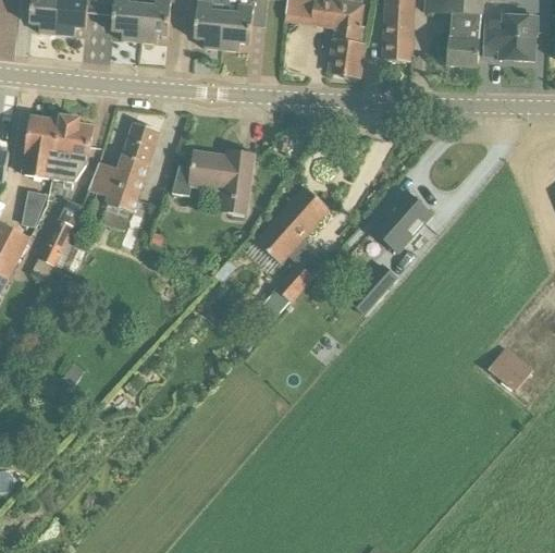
[(29,0),(29,1),(28,23),(39,24),(38,32),(56,34),(59,0),(29,0)]
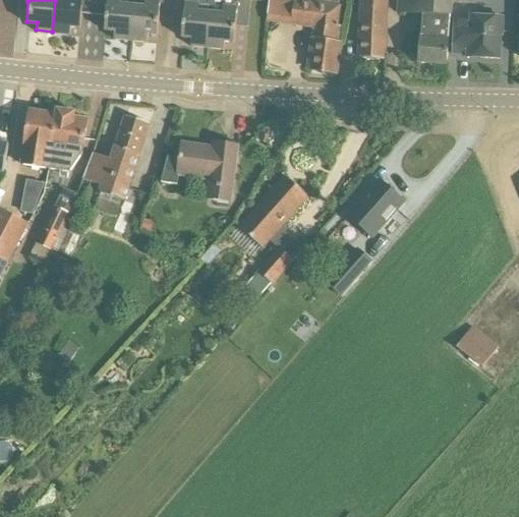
[(55,0),(52,32),(68,33),(69,25),(78,26),(80,6),(80,0),(55,0)]
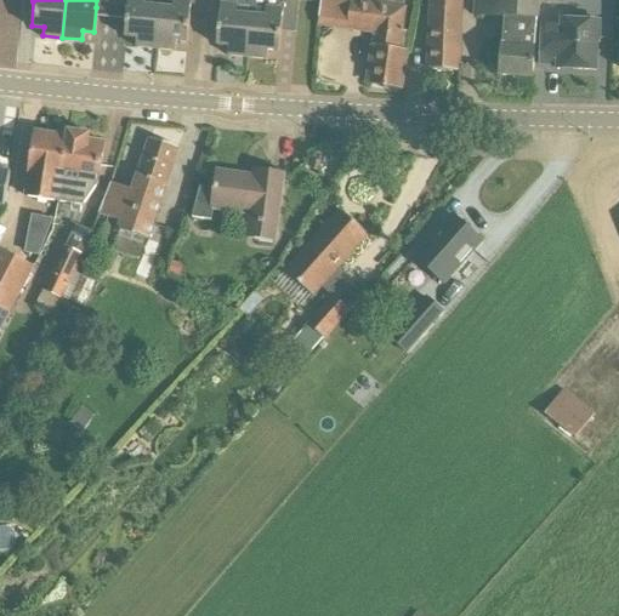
[(126,0),(125,10),(124,34),(135,35),(134,45),(153,46),(158,0),(126,0)]
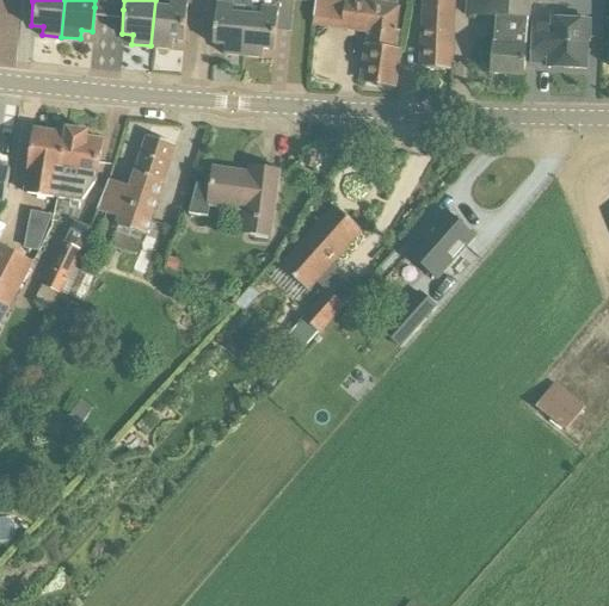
[(183,39),(185,0),(155,0),(151,45),(171,48),(171,38),(183,39)]
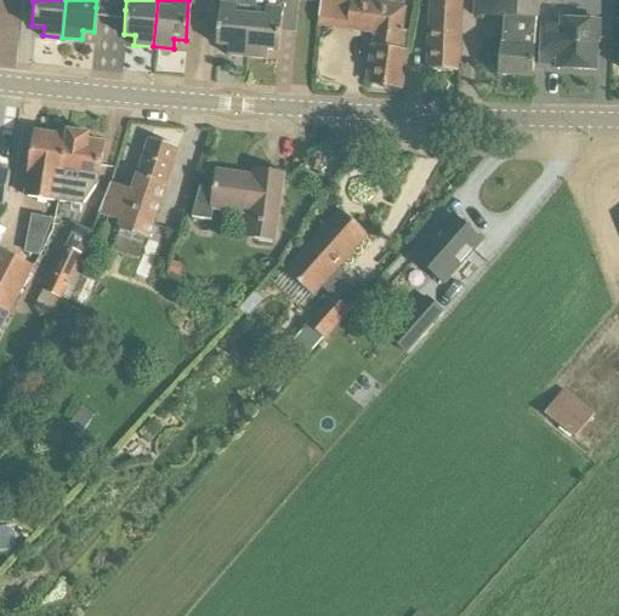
[(245,55),(250,4),(220,0),(215,43),(227,44),(226,53),(245,55)]
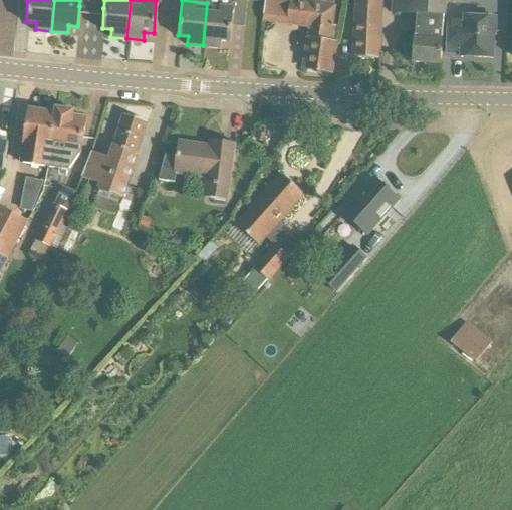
[(309,26),(306,46),(303,66),(330,70),(334,38),(328,38),(333,0),(263,0),(260,20),(309,26)]
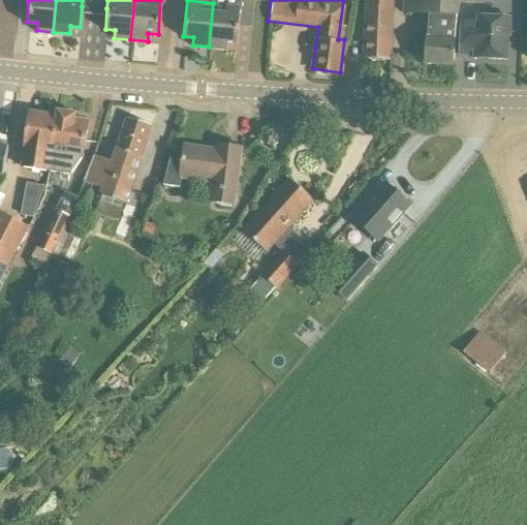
[(391,57),(392,26),(393,0),(364,0),(362,56),(391,57)]
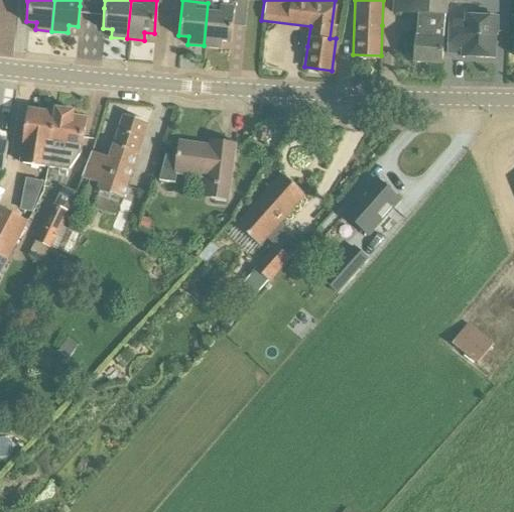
[(446,13),(447,0),(393,0),(393,10),(417,12),(413,59),(440,61),(441,41),(444,13),(446,13)]
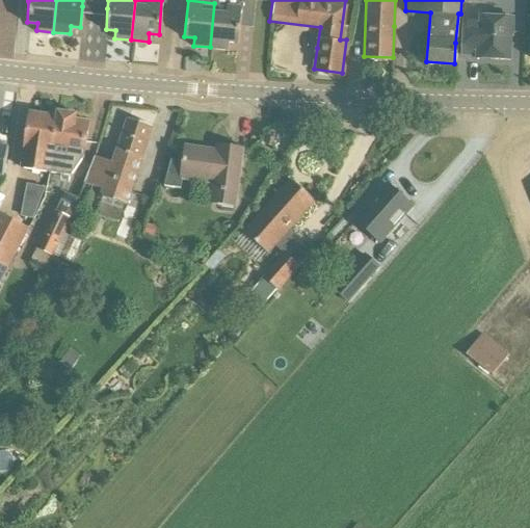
[(237,42),(239,24),(241,5),(214,3),(210,47),(227,49),(228,41),(237,42)]
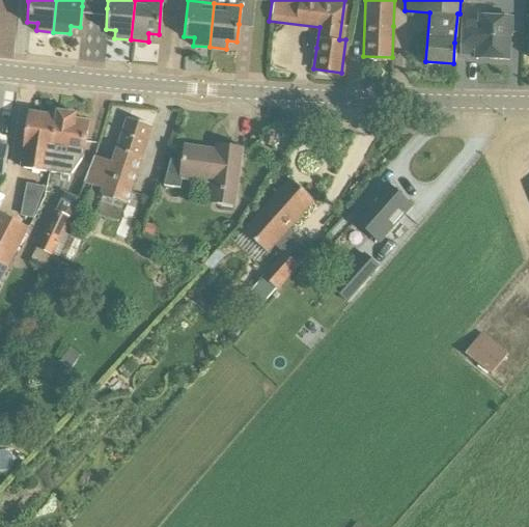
[(507,58),(508,36),(511,36),(511,17),(478,16),(477,18),(462,17),(461,52),(488,53),(488,57),(507,58)]
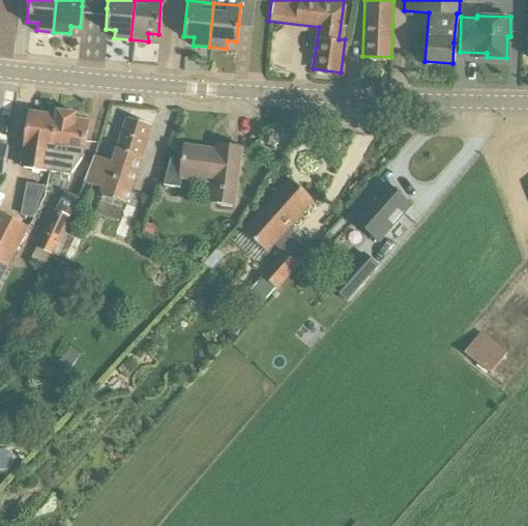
[(56,109),(55,114),(56,114),(48,171),(68,174),(80,153),(84,140),(87,119),(74,117),(75,112),(56,109)]
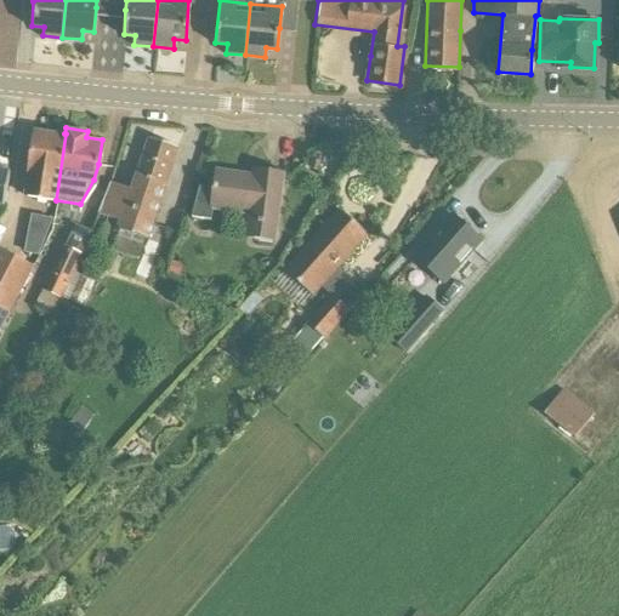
[(66,133),(64,133),(34,129),(23,194),(56,200),(66,133)]
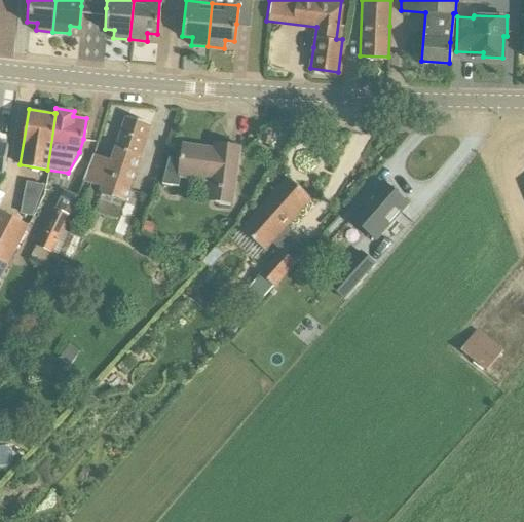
[(117,216),(142,142),(149,122),(125,114),(110,160),(89,154),(81,180),(102,186),(94,209),(117,216)]
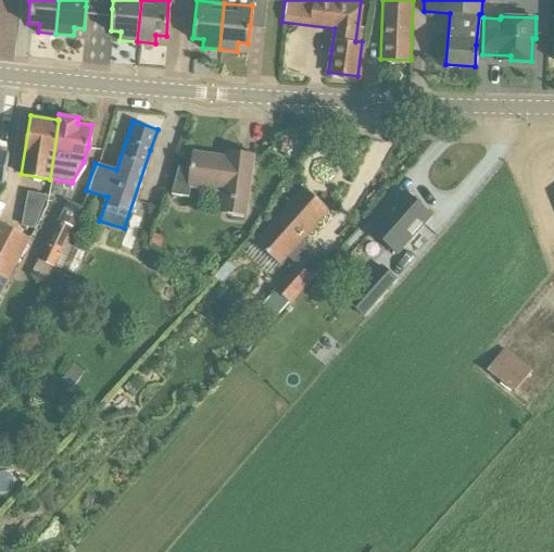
[(275,149),(284,150),(285,141),(276,140),(275,149)]
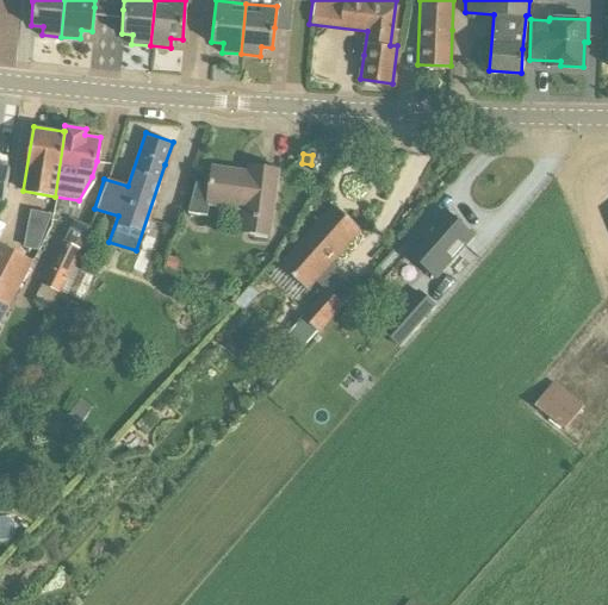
[(267,237),(273,191),(277,167),(274,167),(274,169),(249,166),(248,174),(237,173),(237,169),(211,166),(209,184),(194,180),(187,210),(205,212),(206,204),(240,207),(236,232),(267,237)]
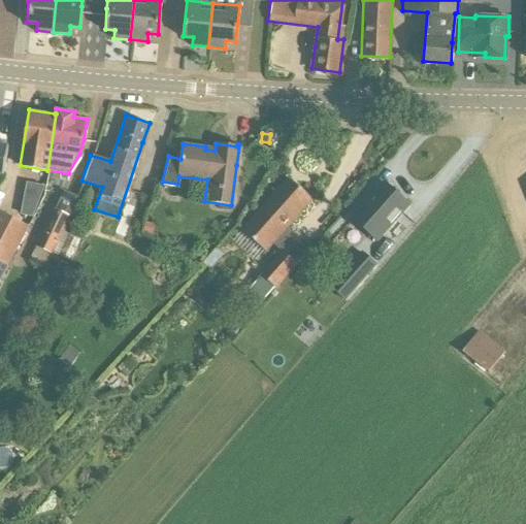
[(264,249),(297,213),(310,197),(288,176),(239,227),(264,249)]
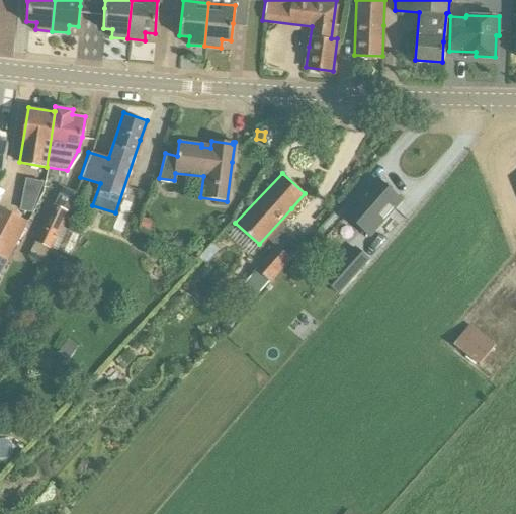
[(402,196),(378,176),(347,212),(371,232),(402,196)]
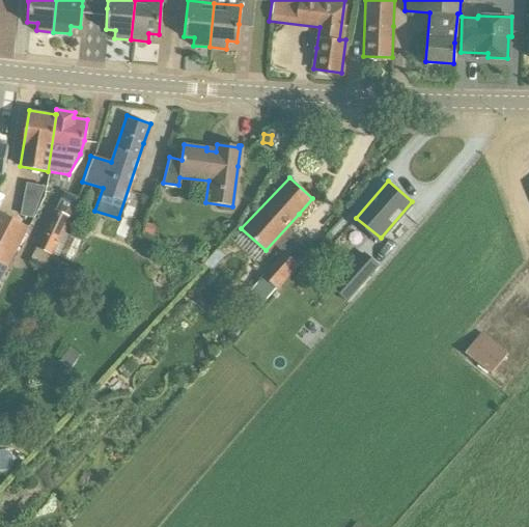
[(70,210),(76,193),(62,188),(57,205),(70,210)]
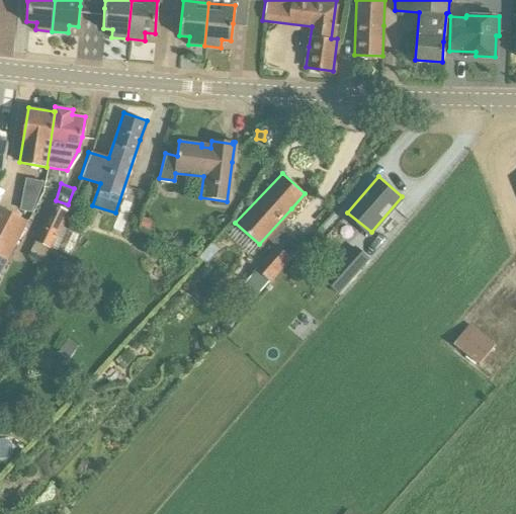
[(34,199),(19,196),(17,207),(29,210),(34,199)]
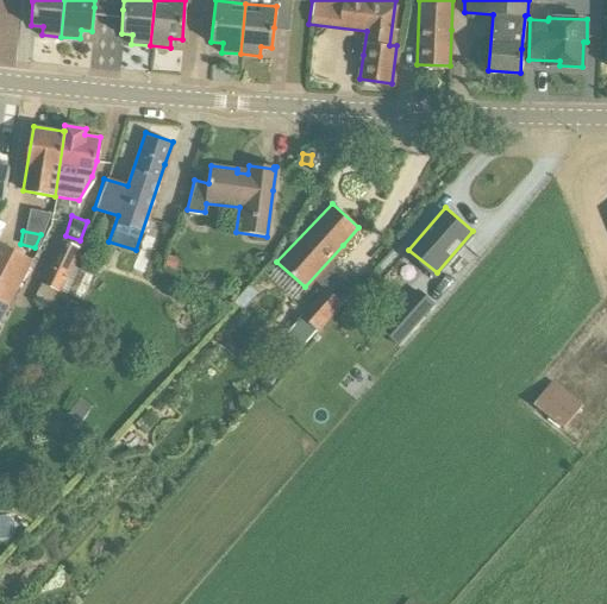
[(60,290),(73,264),(72,264),(80,246),(60,238),(32,299),(51,307),(60,290)]
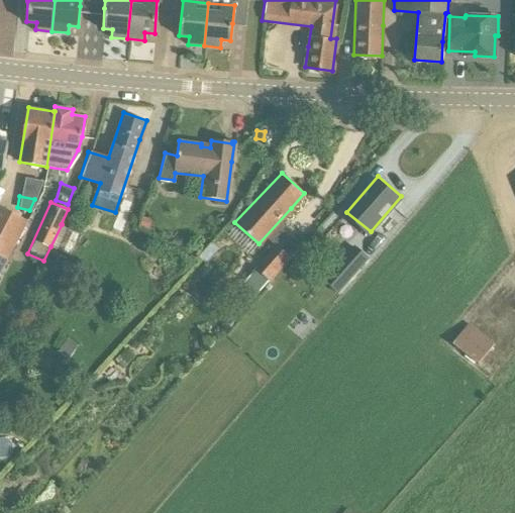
[(0,255),(6,260),(26,223),(0,208),(0,255)]
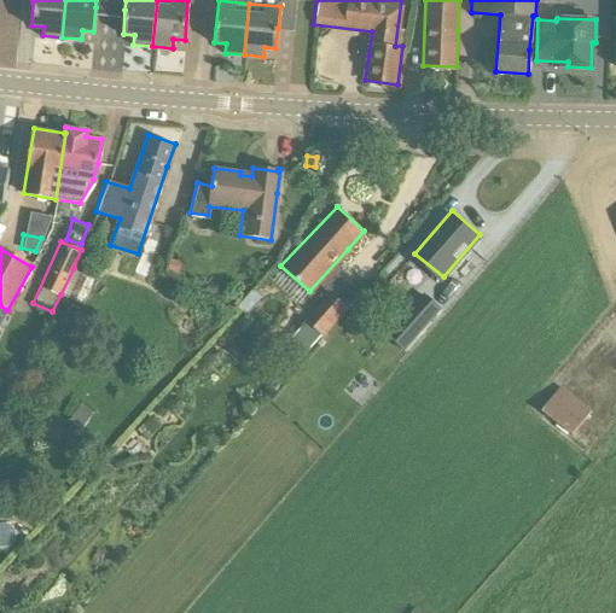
[(346,307),(329,291),(302,320),(319,336),(346,307)]
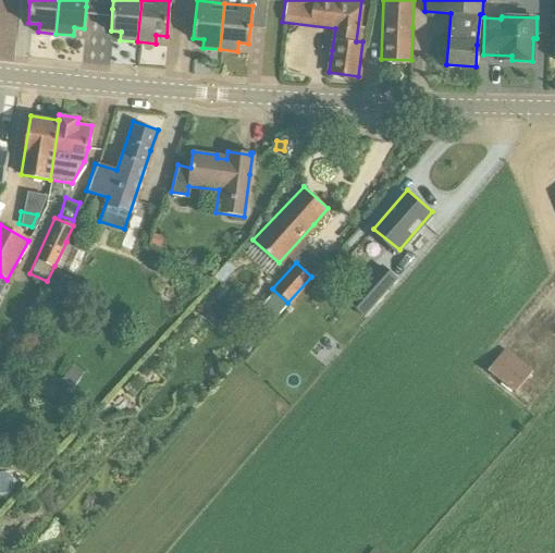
[(361,287),(374,298),(394,277),(382,265),(361,287)]
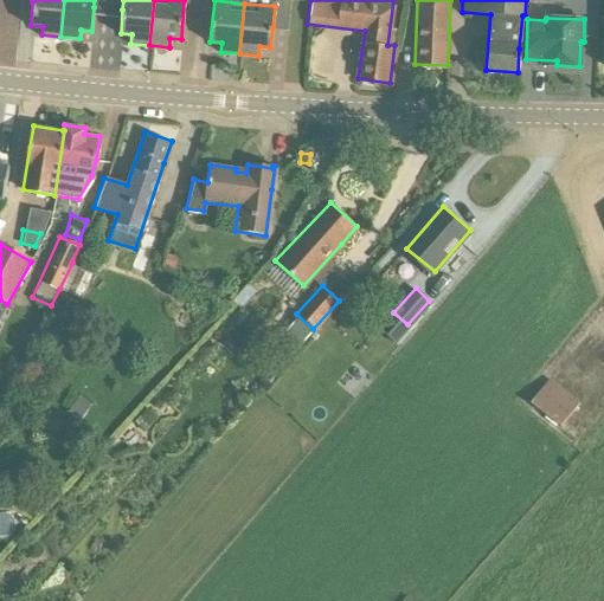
[(576,400),(548,379),(529,401),(573,437),(580,428),(571,420),(580,409),(573,404),(576,400)]
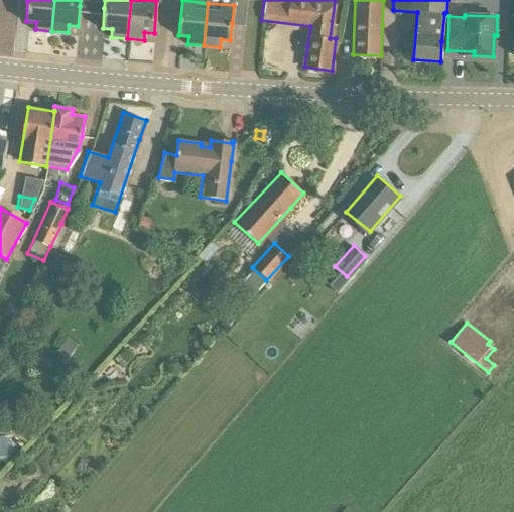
[(67,356),(77,343),(66,335),(55,349),(67,356)]
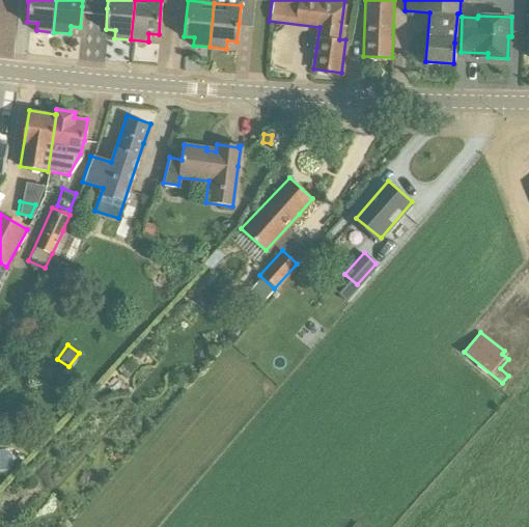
[(369,526),(357,518),(350,526),(369,526)]
